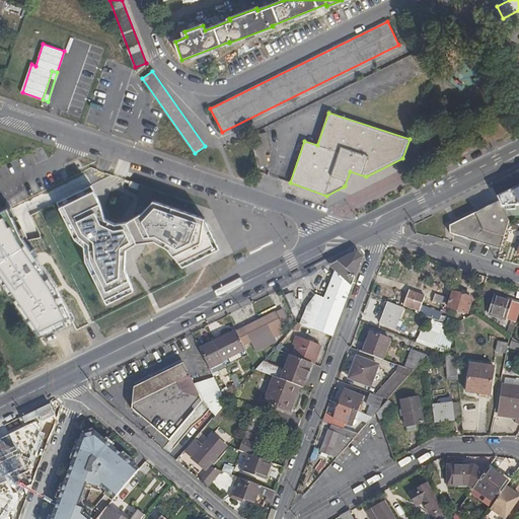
[(265,166),(266,149),(268,149),(268,134),(254,133),(253,165),(265,166)]
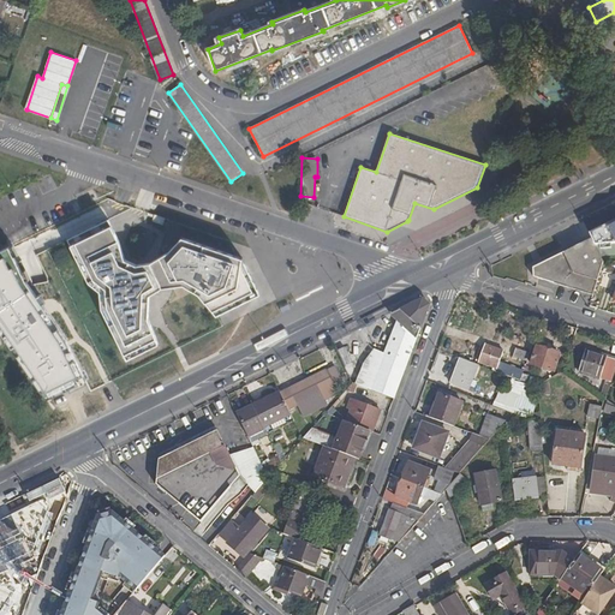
[(112,225),(71,245),(89,285),(99,292),(102,310),(126,356),(156,340),(149,321),(150,299),(162,288),(183,286),(201,294),(219,316),(262,296),(245,258),(181,237),(166,255),(150,264),(136,266),(124,258),(118,242),(112,225)]
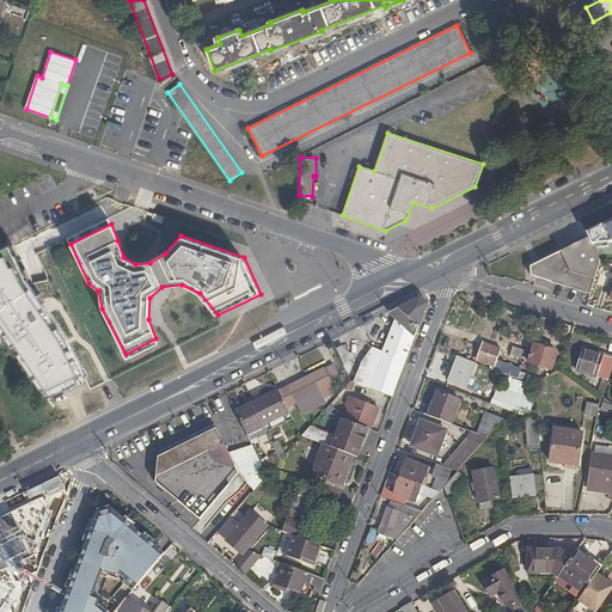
[(605,232),(591,239),(599,256),(611,254),(611,237),(609,239),(605,232)]
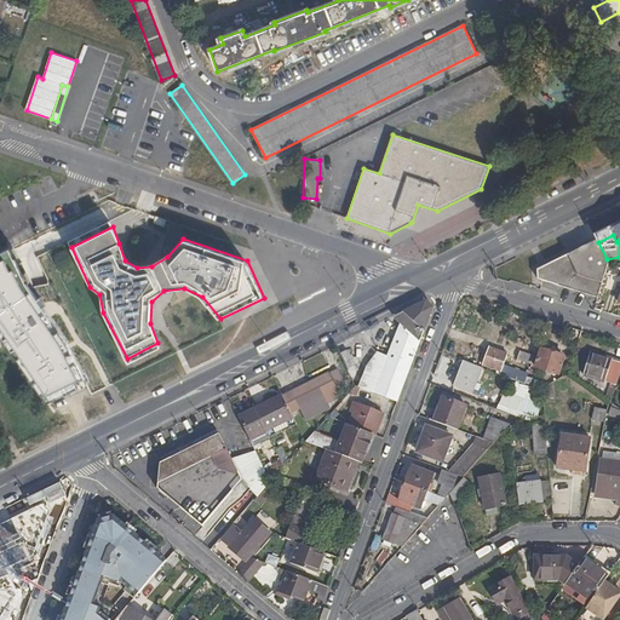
[(539,280),(598,299),(609,265),(607,259),(598,242),(598,240),(538,270),(539,280)]
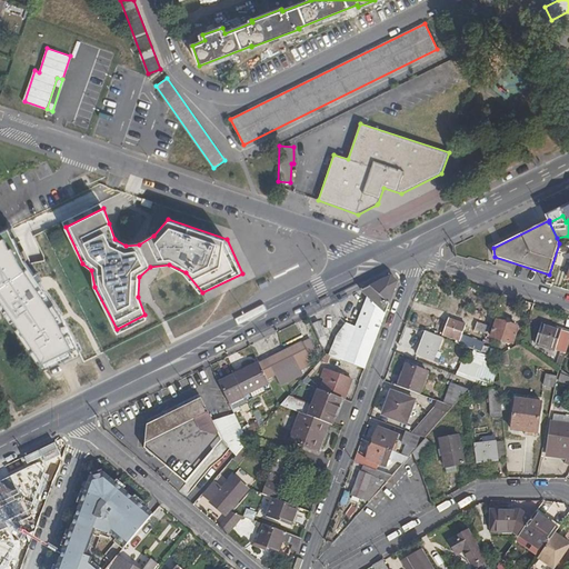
[(358,347),(371,351),(398,282),(390,277),(361,291),(371,300),(353,346),(358,347)]
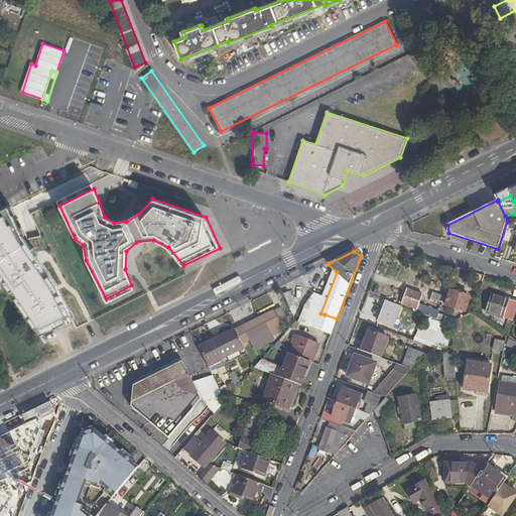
[(416,309),(416,312),(437,319),(439,311),(419,304),(422,294),(407,289),(401,304),(416,309)]
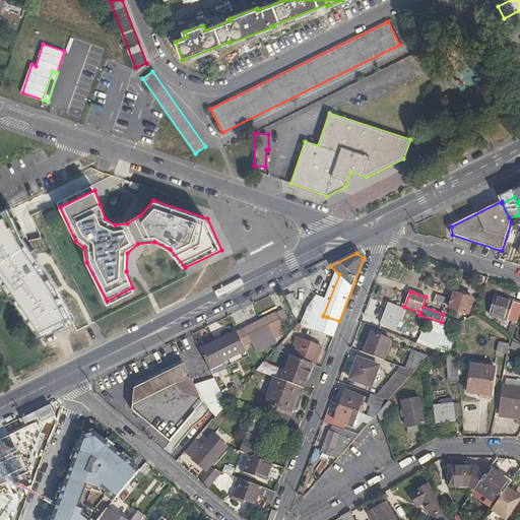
[(454,294),(449,308),(469,314),(473,300),(454,294)]
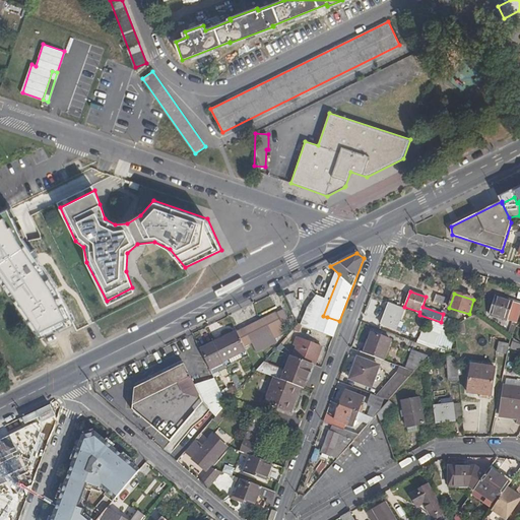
[(434,302),(446,306),(448,299),(437,295),(434,302)]
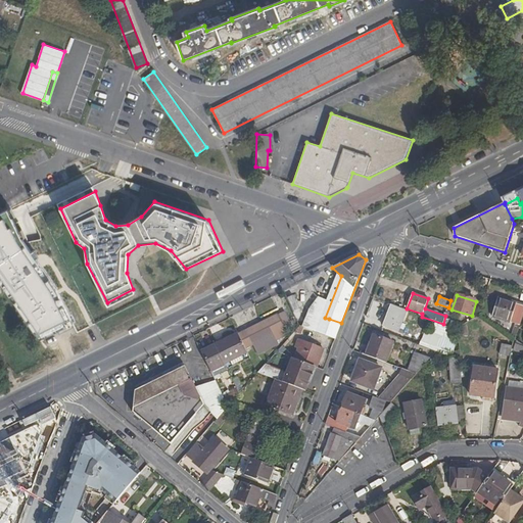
[(516,323),(512,337),(516,340),(522,317),(522,305),(498,299),(497,304),(493,317),(516,323)]
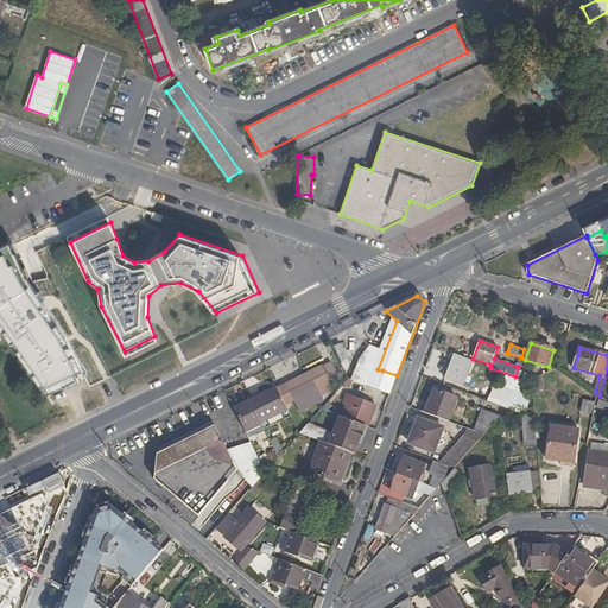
[(463,386),(466,380),(472,361),(455,354),(445,379),(463,386)]
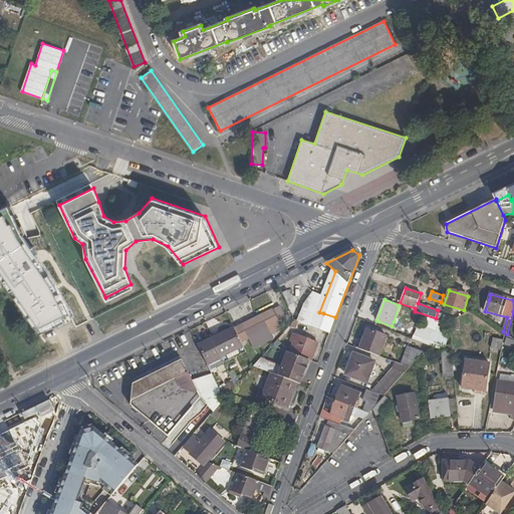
[(255,316),(234,326),(235,328),(242,341),(268,328),(272,335),(280,331),(276,323),(284,319),(278,307),(256,317),(255,316)]
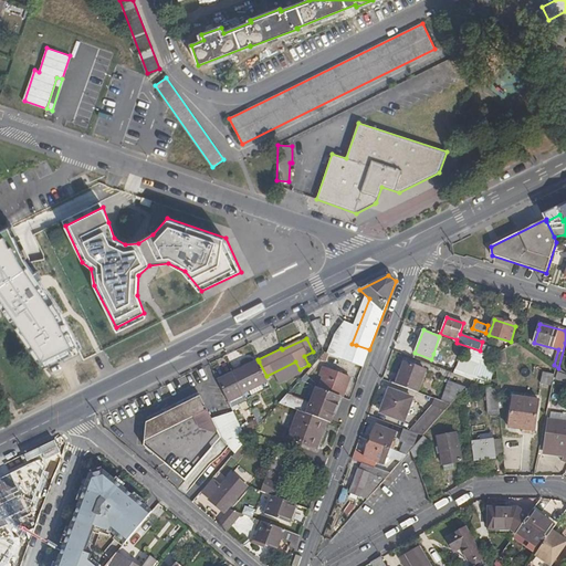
[(350,363),(356,345),(352,344),(346,362),(350,363)]
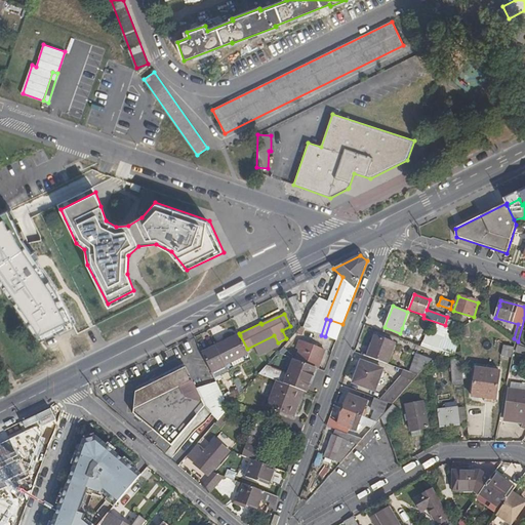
[(336,340),(342,324),(330,320),(325,336),(336,340)]
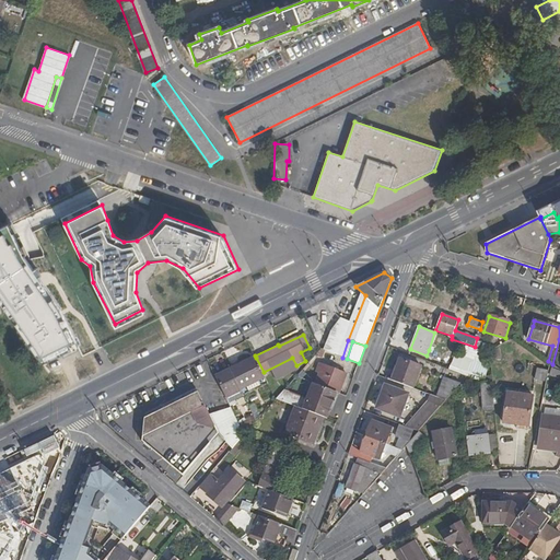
[(500,358),(499,346),(490,351),(490,358),(500,358)]
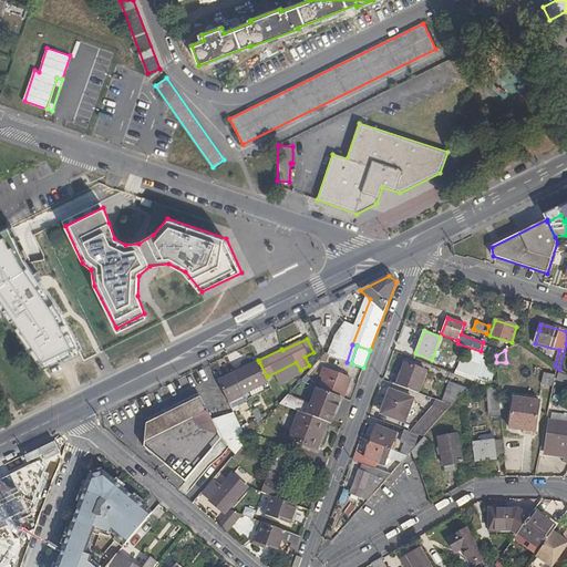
[(245,395),(270,383),(267,377),(259,362),(234,374),(219,382),(229,403),(245,395)]
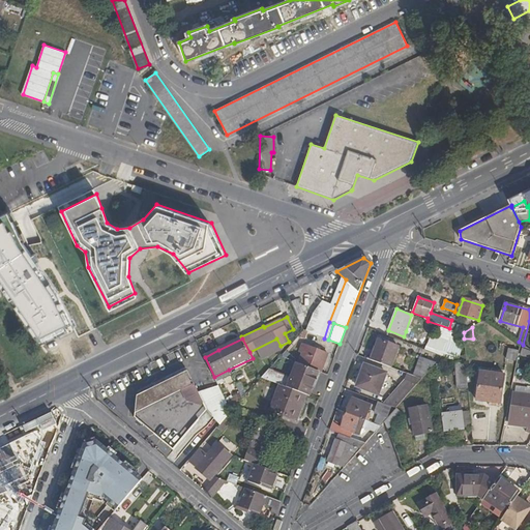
[(379,340),(371,360),(391,367),(399,347),(379,340)]
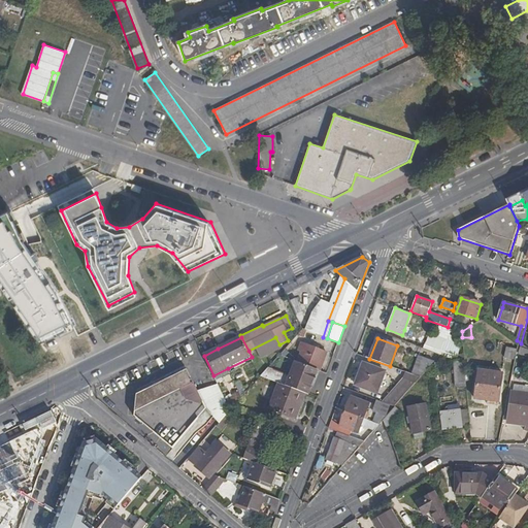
[(425,340),(422,348),(441,355),(447,350),(425,340)]
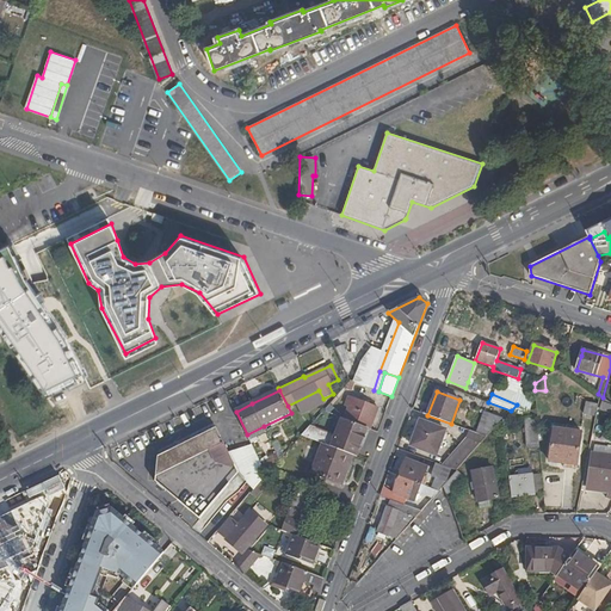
[(353,399),(345,420),(368,429),(370,430),(378,407),(353,399)]
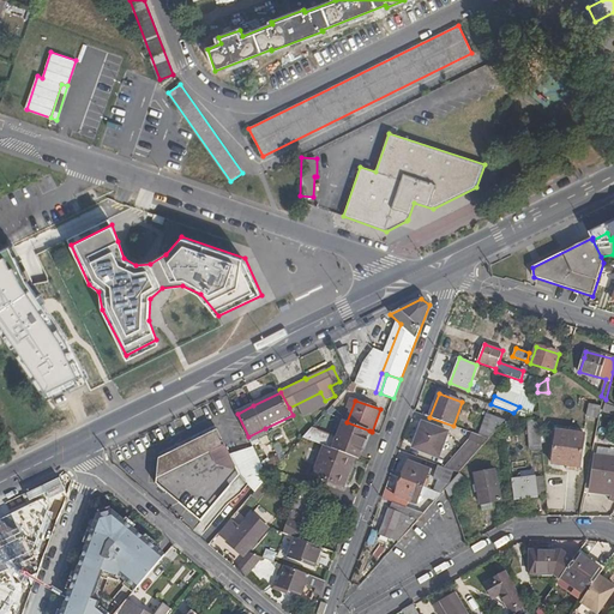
[(595,416),(597,404),(589,402),(585,414),(595,416)]
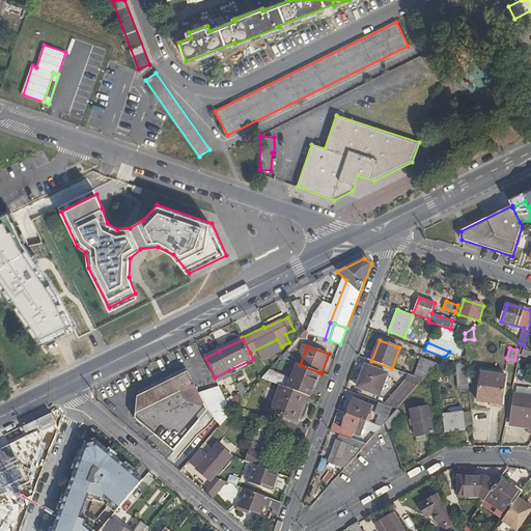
[(422,358),(415,378),(423,381),(437,365),(438,364),(422,358)]
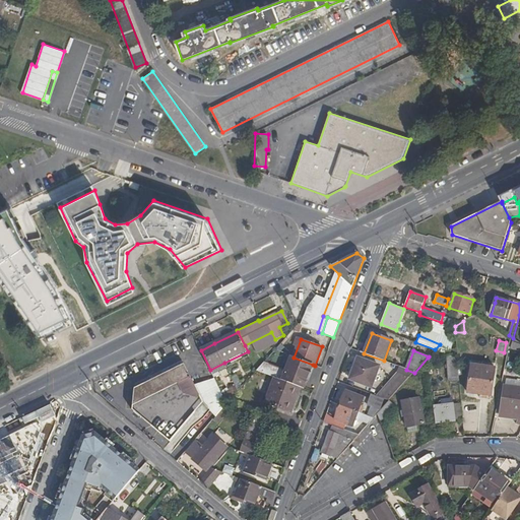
[(248,351),(224,363),(228,369),(250,358),(248,351)]
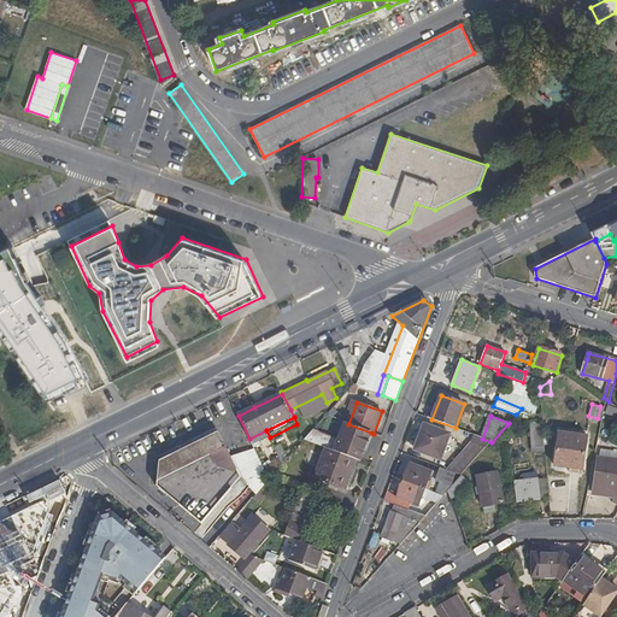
[(533,451),(545,450),(544,427),(530,422),(533,451)]
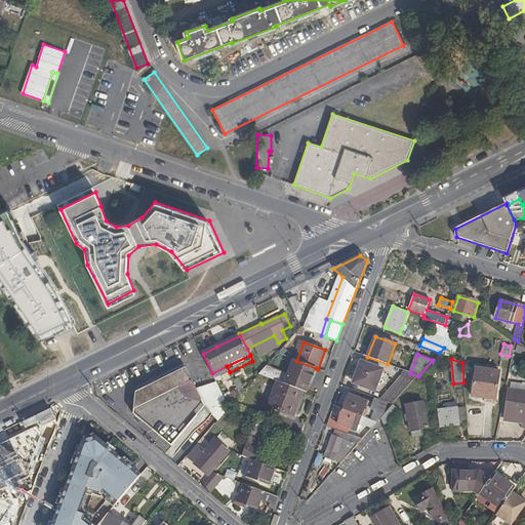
[(289,373),(267,365),(259,374),(277,380),(304,391),(307,392),(316,368),(296,361),(294,360),(289,373)]
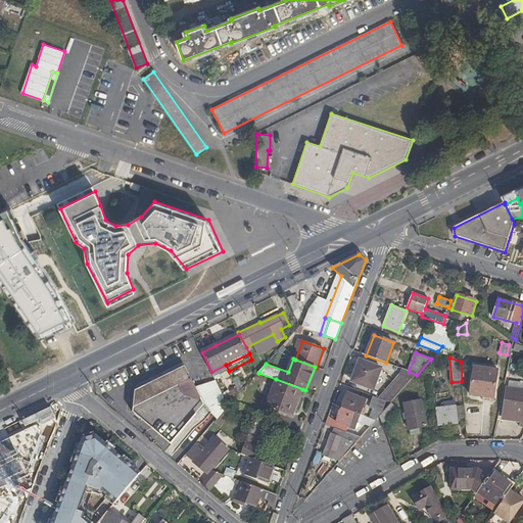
[(352,381),(374,389),(381,369),(361,361),(352,381)]
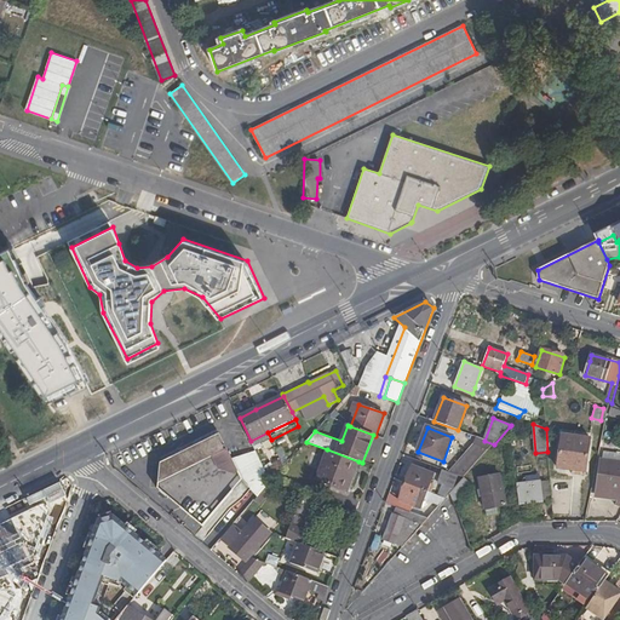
[(247,491),(256,498),(262,491),(267,483),(270,481),(270,480),(267,471),(257,452),(233,459),(220,434),(164,461),(160,489),(210,533),(247,491)]
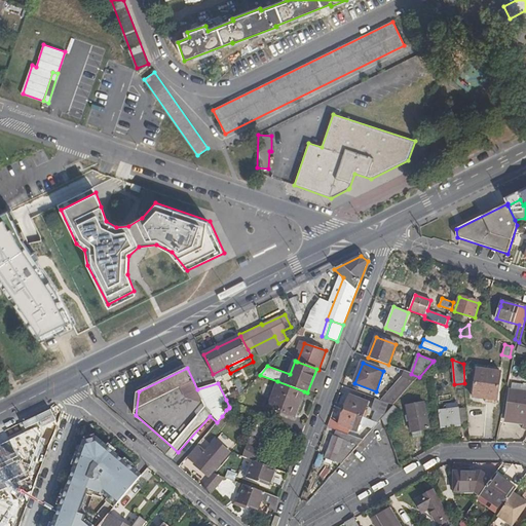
[(483,397),(498,399),(501,372),(478,369),(474,398),(483,399),(483,397)]
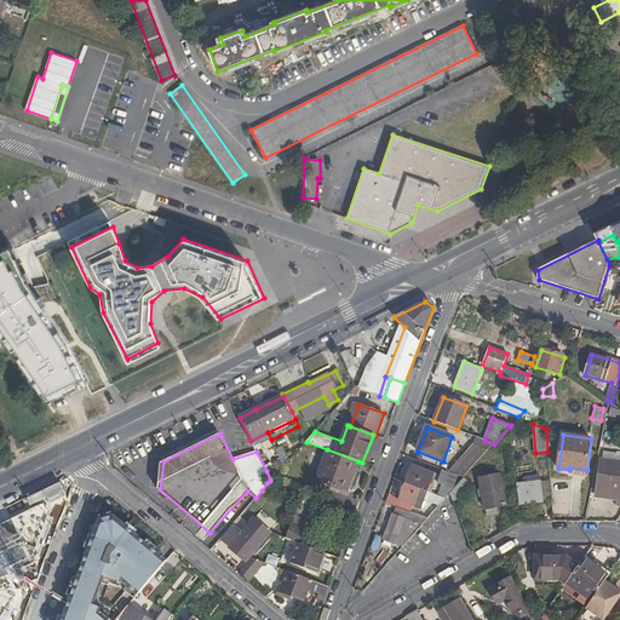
[(474,445),(449,472),(458,475),(464,477),(494,445),(484,441),(476,437),(474,445)]
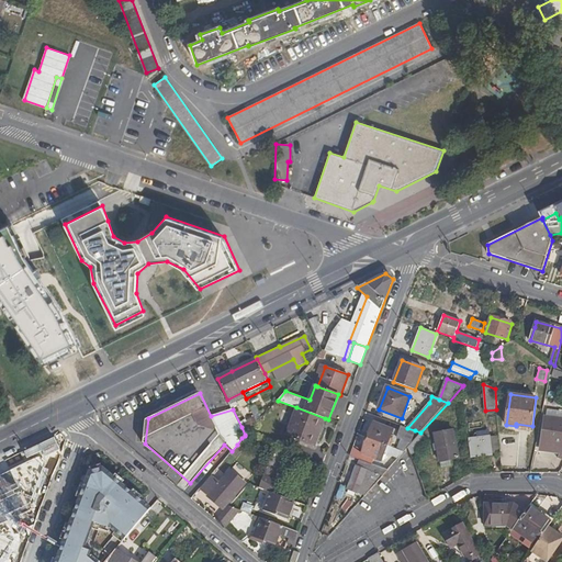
[(315,446),(325,418),(296,407),(287,435),(315,446)]
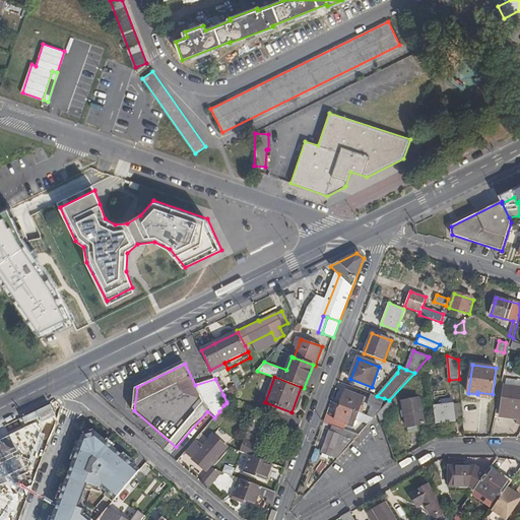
[(519,387),(504,385),(500,416),(519,418),(519,387)]
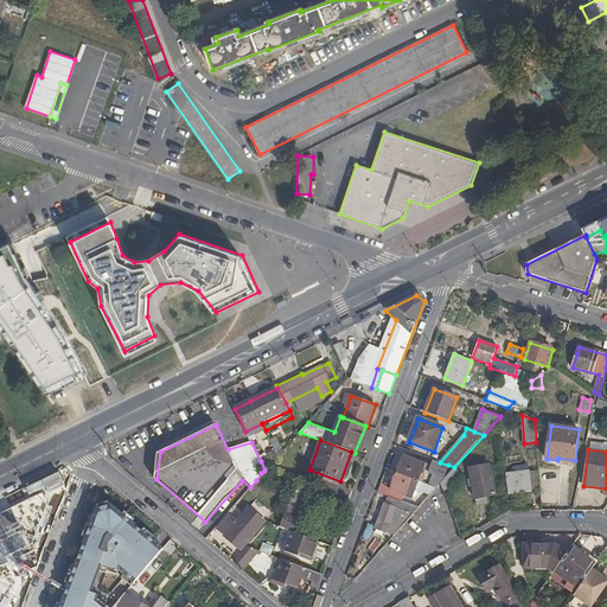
[(270,458),(261,461),(264,470),(278,455),(276,452),(269,457),(270,458)]
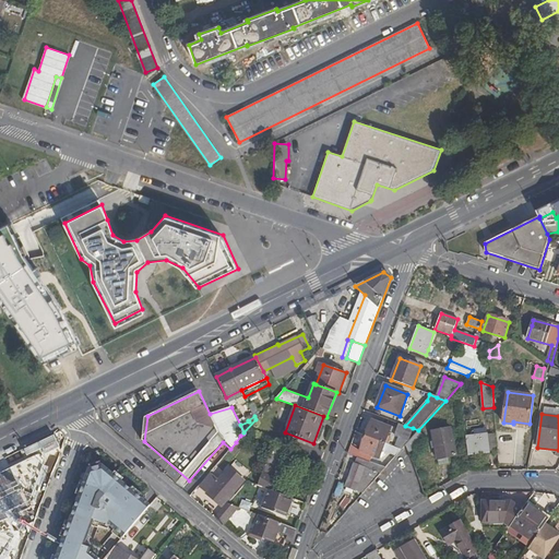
[(371,420),(366,435),(385,442),(391,427),(371,420)]
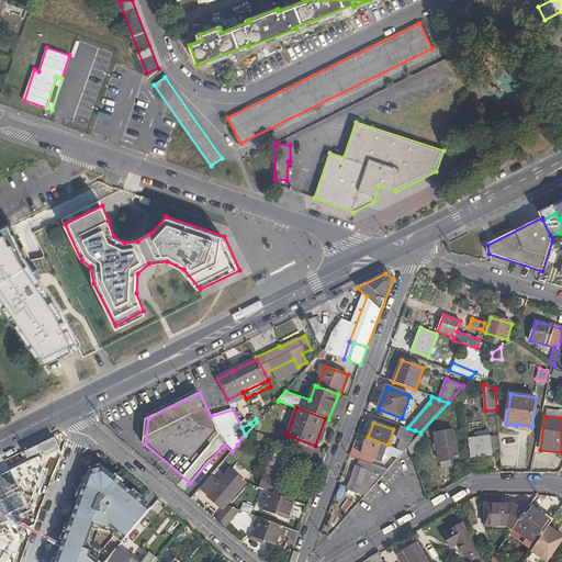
[(412,441),(415,430),(407,428),(404,427),(401,437),(403,438),(398,448),(404,450),(412,441)]
